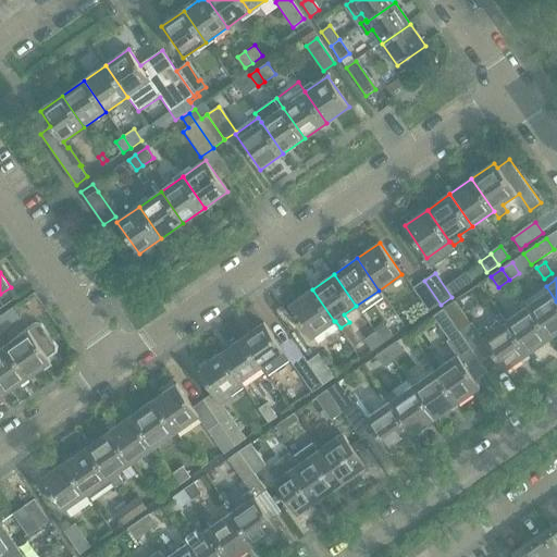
[(429,312),(441,305),(424,281),(412,288),(429,312)]
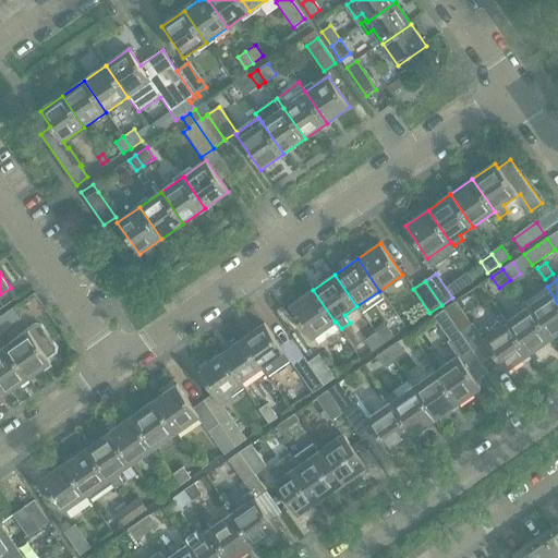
[(557,302),(547,287),(525,302),(529,307),(550,340),(557,335),(557,302)]
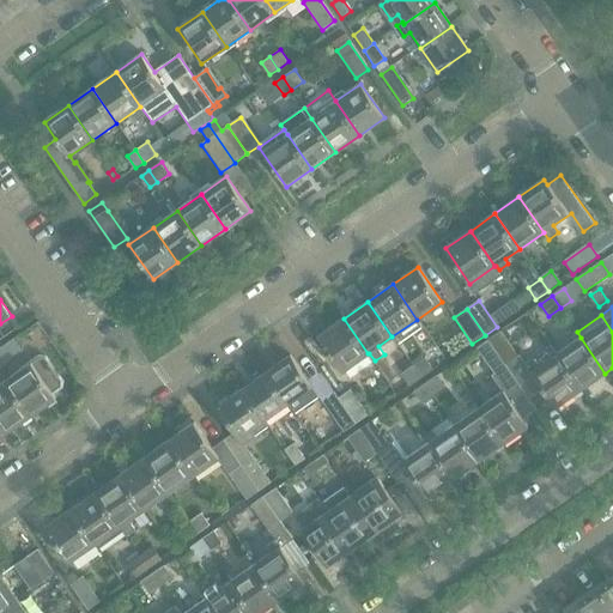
[(343,371),(368,353),(344,319),(317,337),(343,371)]
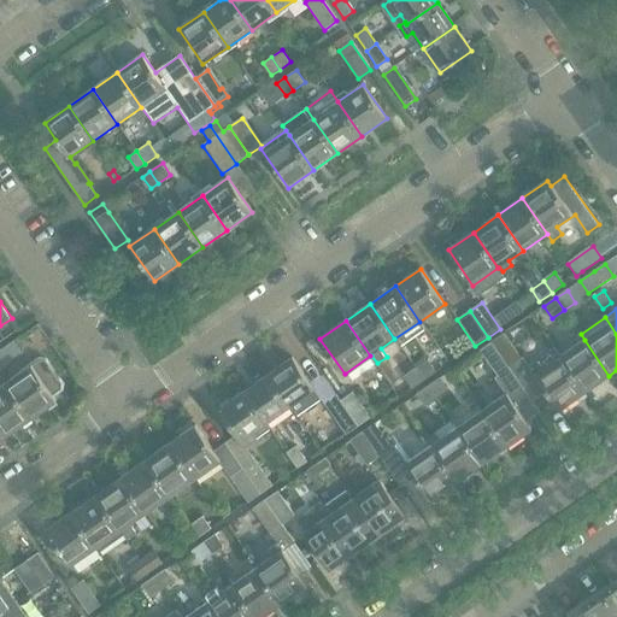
[(552,346),(526,366),(504,334),(492,342),(533,401),(534,401),(547,393),(559,411),(585,393),(560,357),(552,346)]
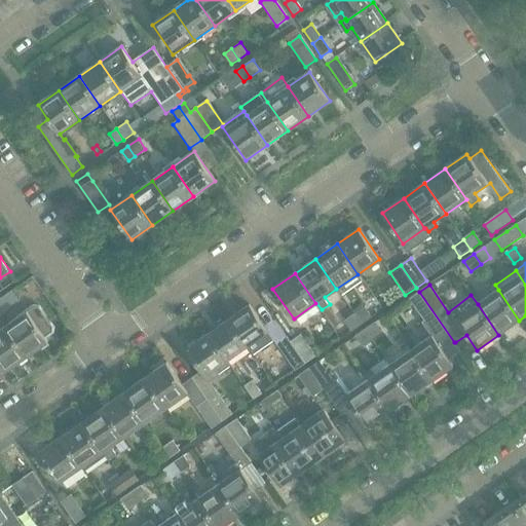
[(498,335),(519,321),(498,290),(478,304),(498,335)]
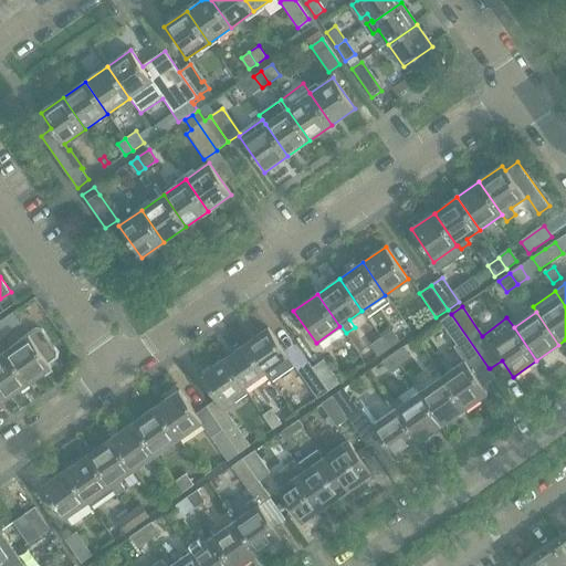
[(0,323),(0,339),(22,324),(14,313),(0,323)]
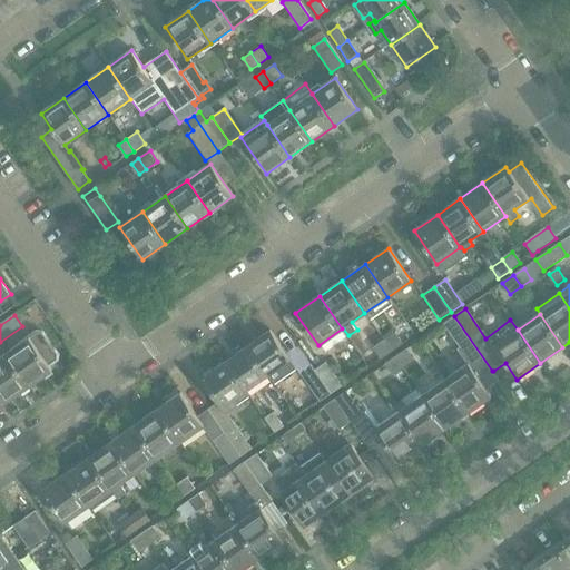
[(493,371),(492,371),(454,316),(445,323),(461,345),(459,347),(487,389),(500,380),(493,371)]
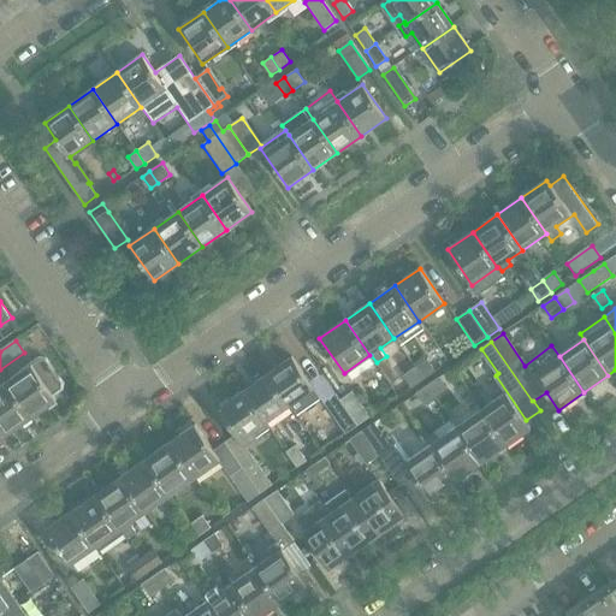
[(57,401),(54,397),(60,392),(65,389),(66,381),(63,377),(60,378),(49,363),(52,361),(48,356),(40,355),(22,367),(24,369),(22,371),(23,372),(7,383),(31,419),(57,401)]
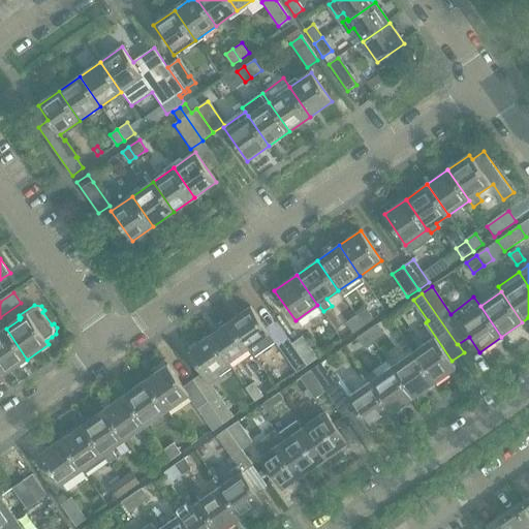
[(229,321),(248,348),(269,334),(250,307),(229,321)]
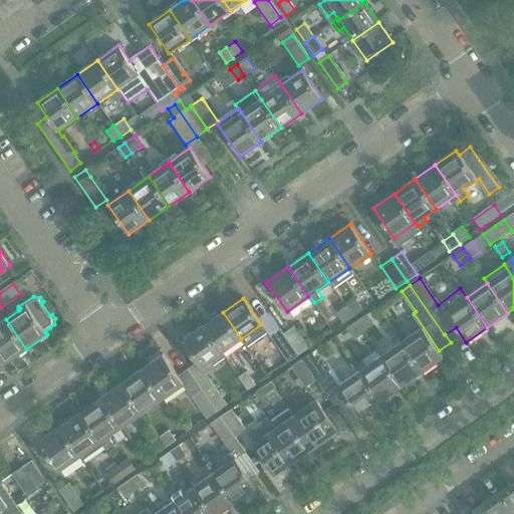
[(346,308),(353,318),(363,311),(356,301),(346,308)]
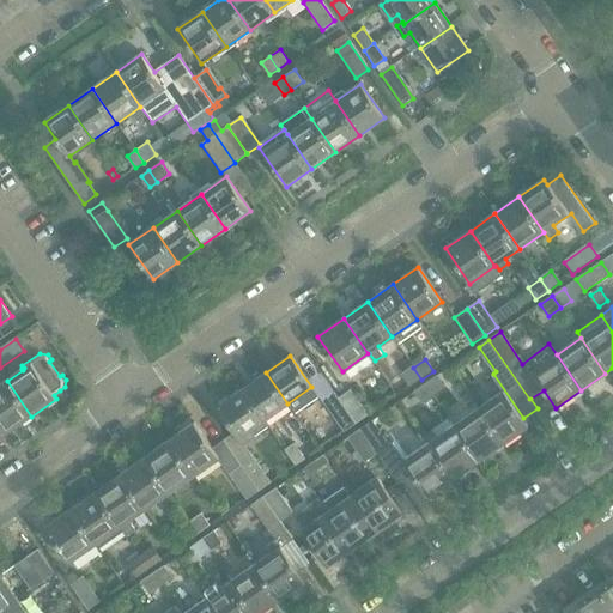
[(410,388),(422,380),(413,368),(401,376),(410,388)]
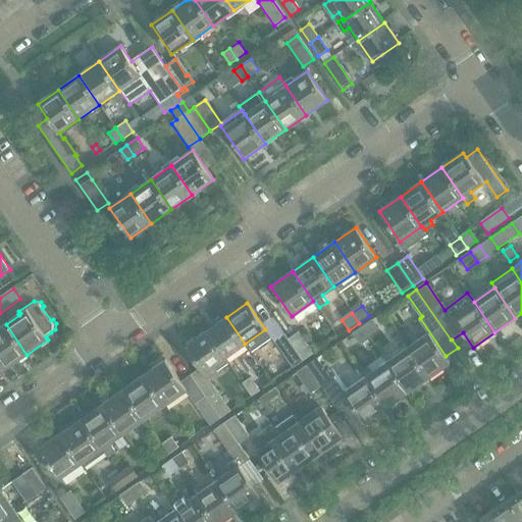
[(224,358),(245,344),(226,317),(206,331),(224,358)]
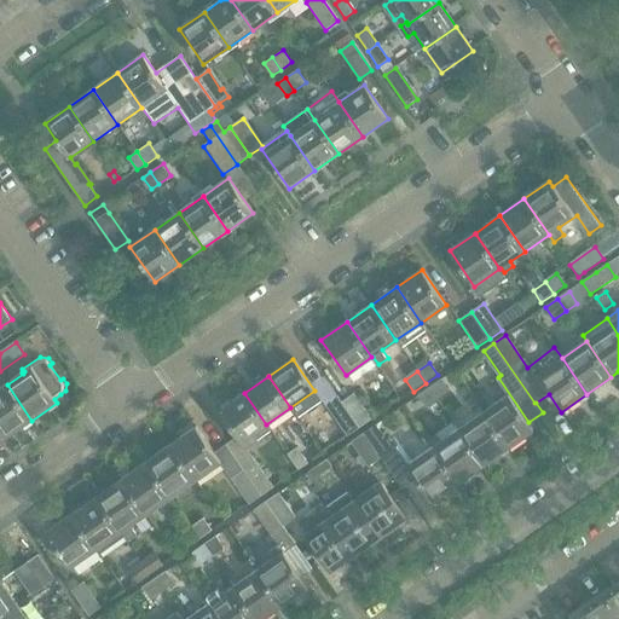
[(429,388),(438,400),(450,392),(441,380),(429,388)]
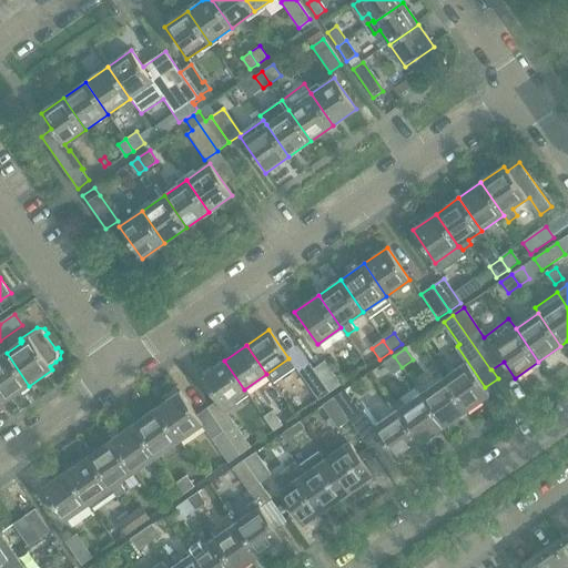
[(0,391),(7,402),(29,386),(7,353),(0,357),(0,391)]
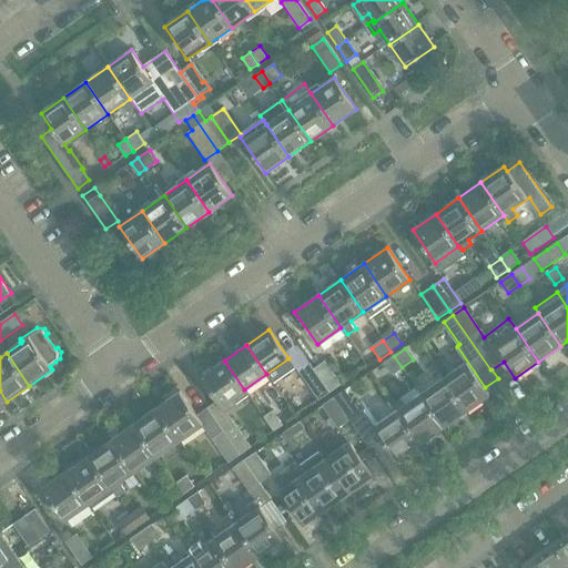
[(391,375),(402,367),(394,356),(383,365),(391,375)]
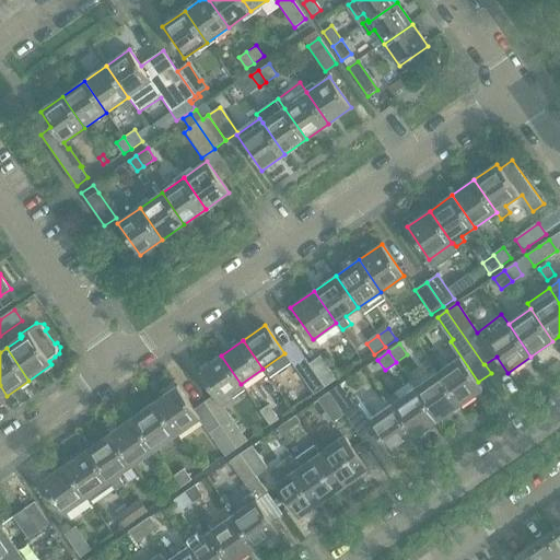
[(245,389),(241,384),(221,356),(199,371),(216,394),(203,401),(221,427),(237,450),(247,442),(222,405),(245,389)]
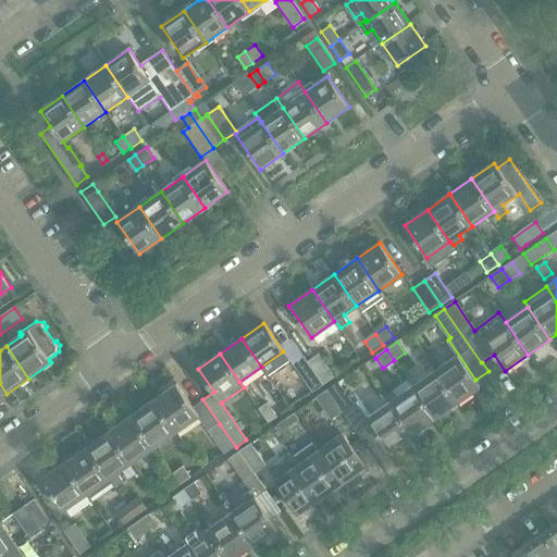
[(308,362),(323,385),(334,378),(318,355),(308,362)]
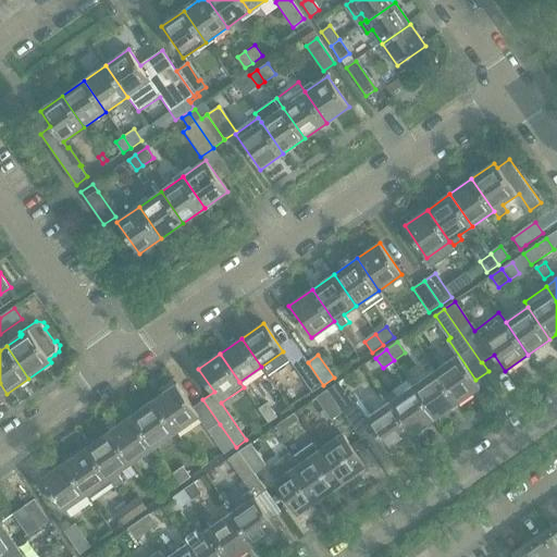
[(435,371),(458,404),(480,387),(458,356),(435,371)]
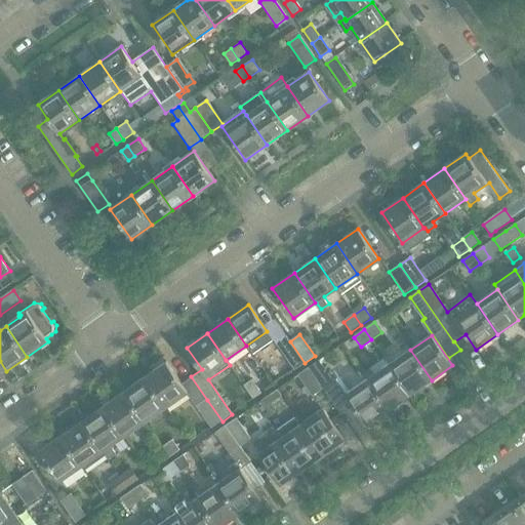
[(305,363),(290,341),(289,341),(286,336),(276,344),(294,370),(305,363)]
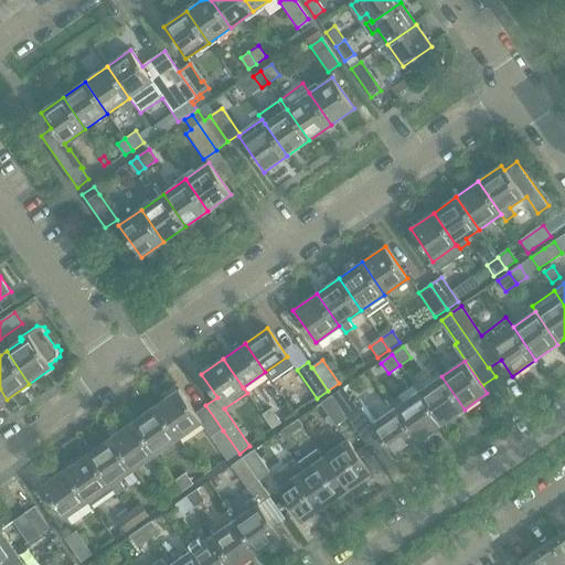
[(441,425),(465,409),(441,376),(418,393),(441,425)]
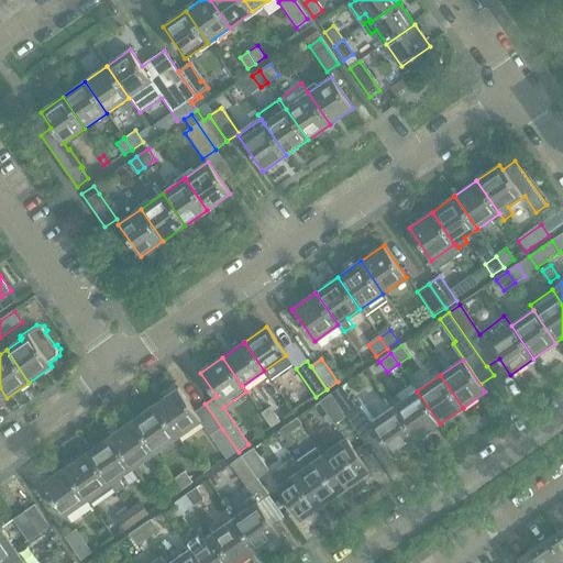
[(357,410),(356,409),(342,387),(331,395),(348,418),(349,416),(357,410)]
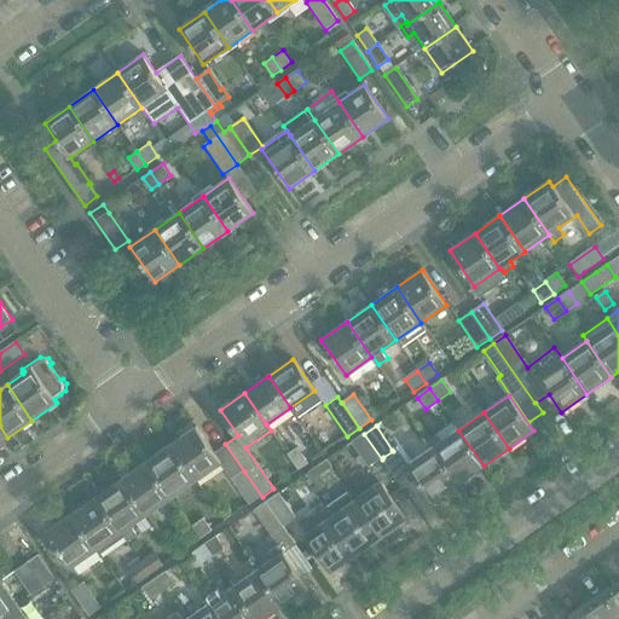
[(171,444),(196,480),(221,463),(196,427),(171,444)]
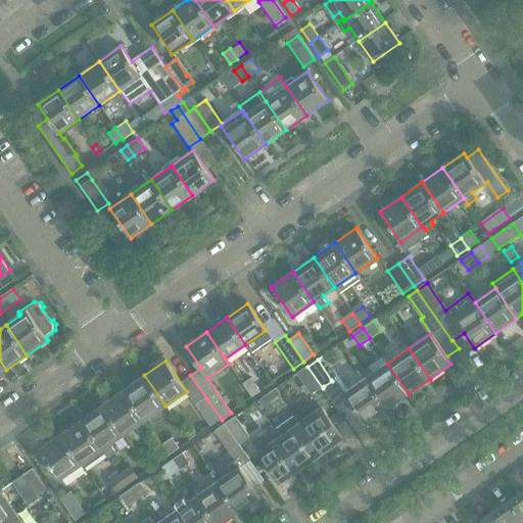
[(387,408),(409,393),(387,364),(367,378),(387,408)]
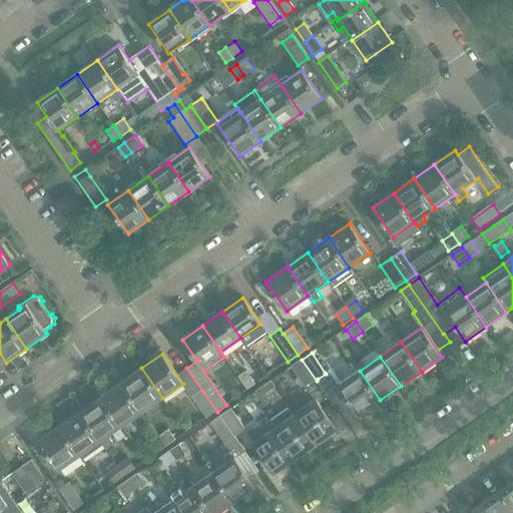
[(306,388),(317,381),(302,360),(291,367),(306,388)]
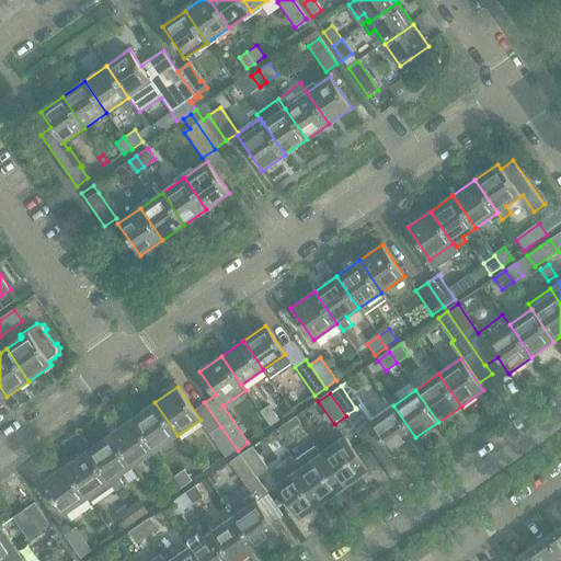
[(156,450),(178,435),(155,402),(133,418),(156,450)]
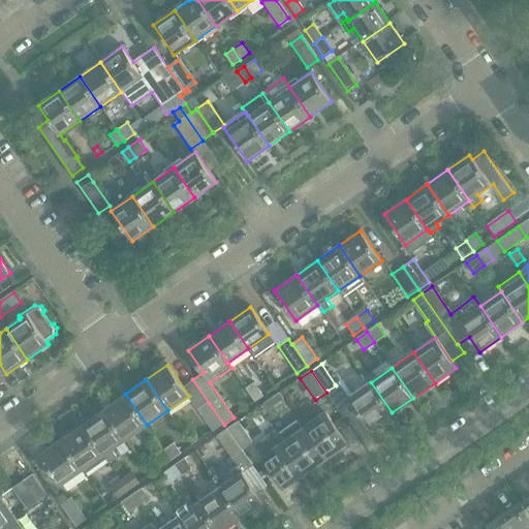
[(371,382),(351,396),(340,380),(335,384),(336,385),(328,391),(345,415),(355,407),(370,428),(392,412),(371,382)]
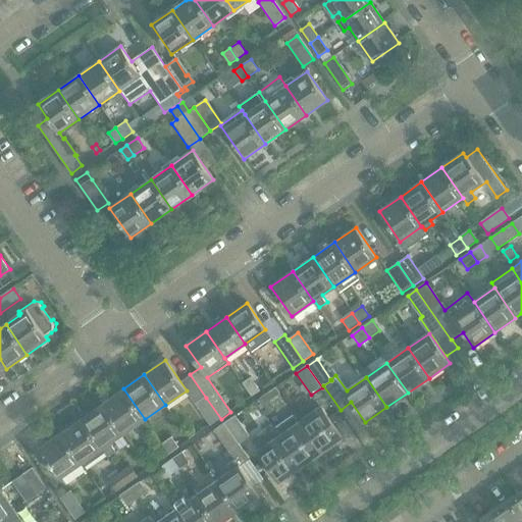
[(252,376),(244,381),(253,396),(261,389),(252,376)]
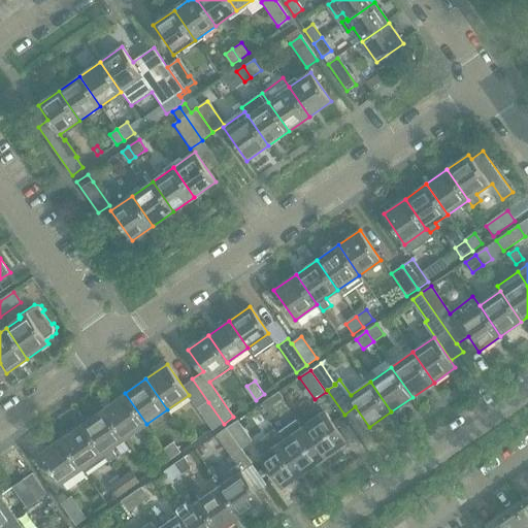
[(268,408),(285,397),(279,390),(264,401),(268,408)]
